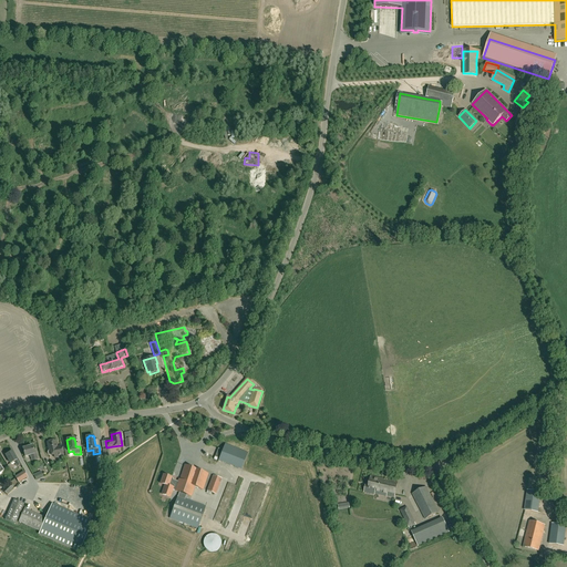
[(50,455),(53,454),(54,457),(63,455),(62,447),(59,449),(58,447),(55,441),(48,443),(49,451),(48,452),(48,453),(48,454),(48,455),(49,455),(50,455)]
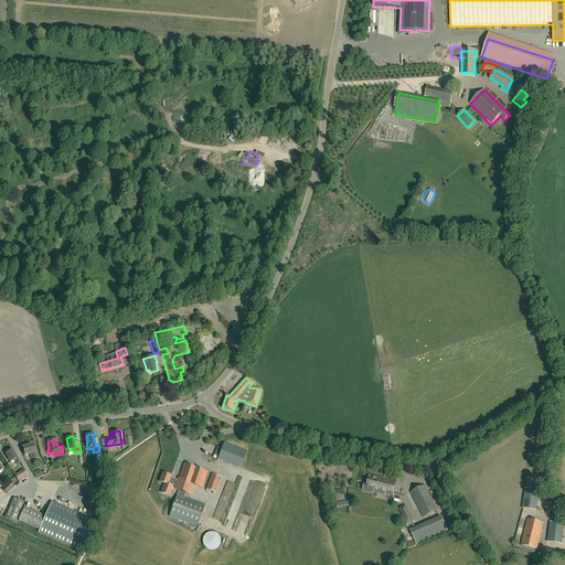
[(241,468),(247,451),(224,443),(217,459),(241,468)]
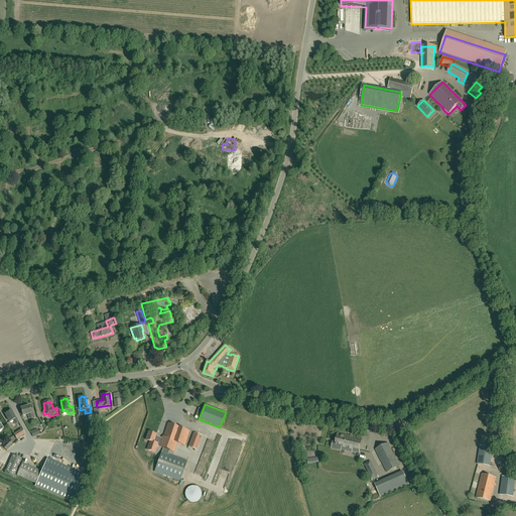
[(29,419),(34,418),(31,409),(30,410),(29,405),(21,408),(23,415),(28,414),(29,419)]
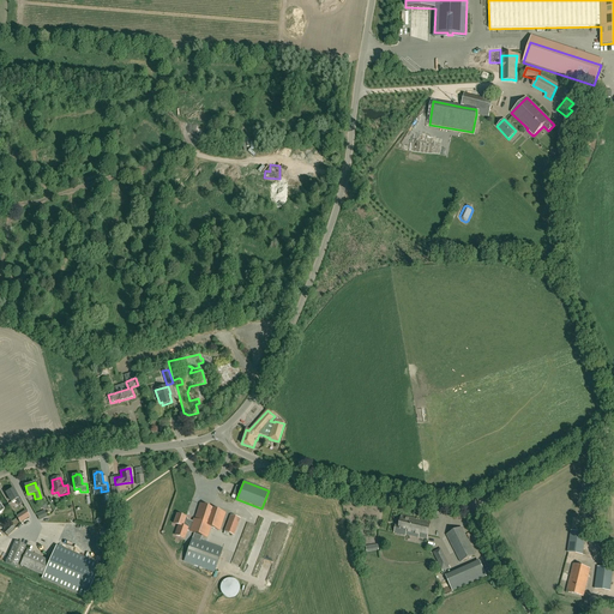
[(18,505),(22,503),(13,489),(6,493),(12,501),(16,500),(18,505)]
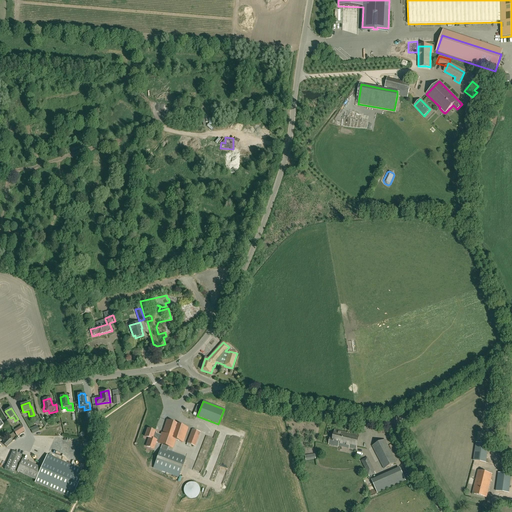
[(148,429),(145,437),(149,438),(146,446),(153,449),(156,442),(158,443),(157,443),(162,445),(161,448),(160,448),(153,468),(179,477),(186,457),(167,451),(168,447),(173,449),(176,440),(183,442),(188,428),(167,420),(162,433),(161,433),(160,435),(154,433),(154,431),(148,429)]
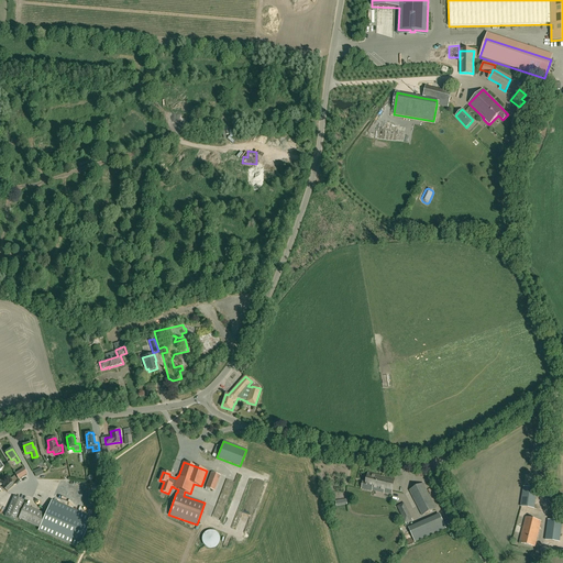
[(41,468),(33,472),(35,477),(44,474),(41,468)]
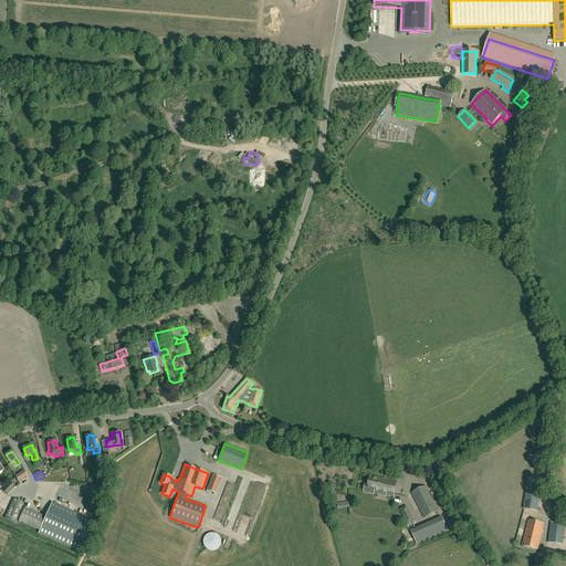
[(216,494),(221,478),(212,474),(206,490),(216,494)]
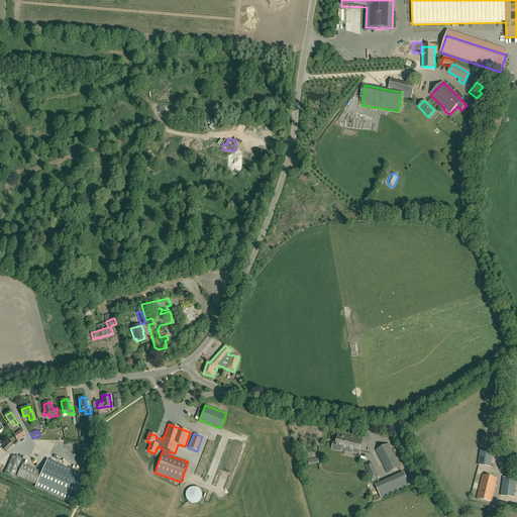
[(341,451),(342,449),(359,453),(363,440),(338,435),(336,443),(333,442),(331,449),(341,451)]
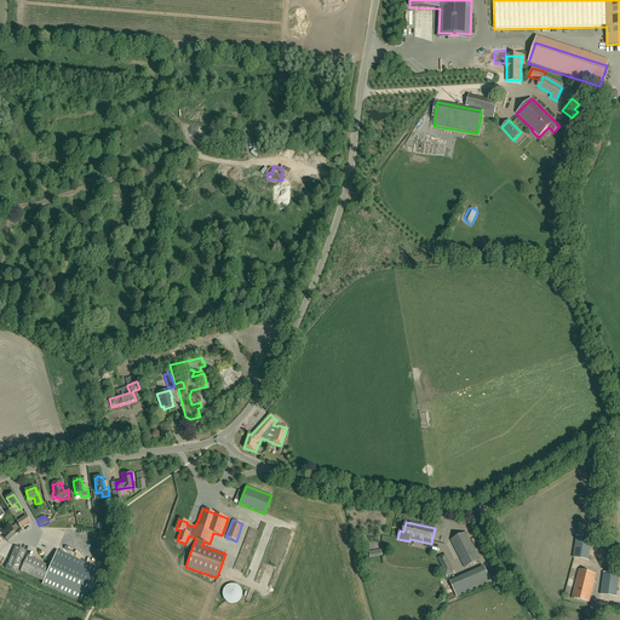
[(16,533),(11,529),(3,537),(7,541),(16,533)]
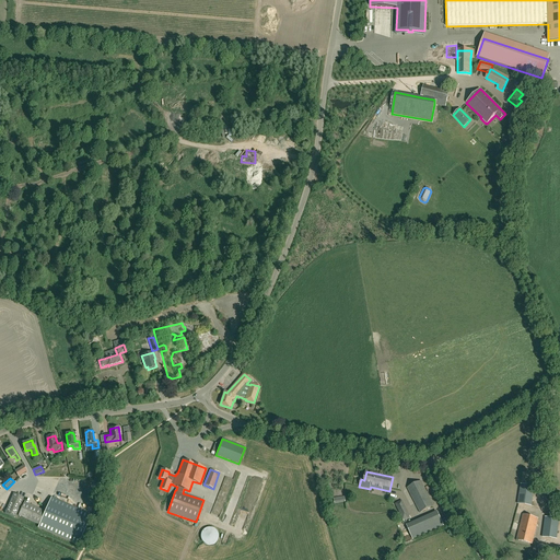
[(420,513),(433,506),(421,481),(407,488),(420,513)]
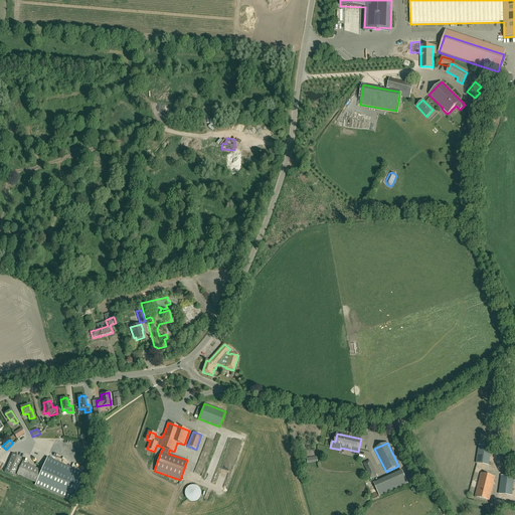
[(477,464),(489,465),(491,447),(479,445),(477,464)]
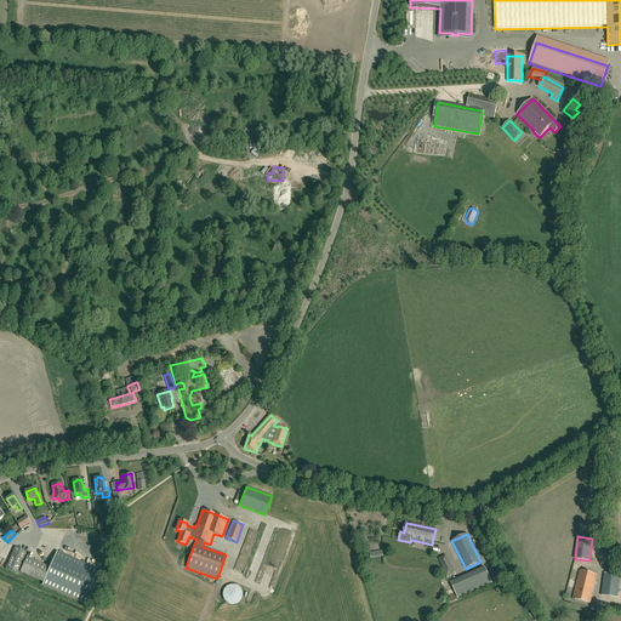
[(17,574),(27,552),(15,547),(5,569),(17,574)]
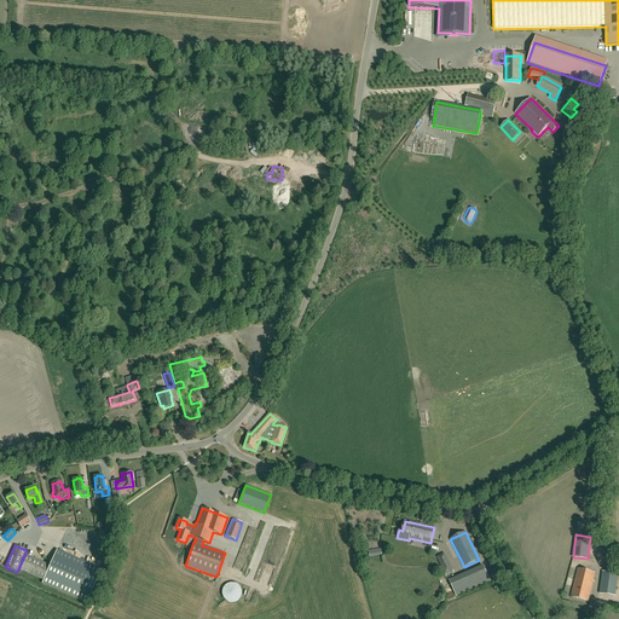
[(86,603),(102,570),(57,550),(41,584),(86,603)]
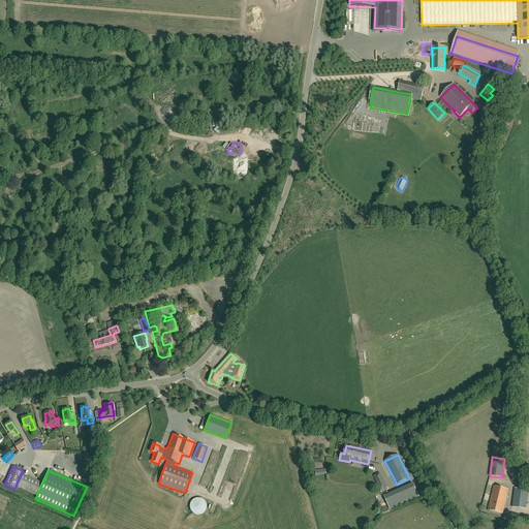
[(379,473),(373,476),(381,493),(387,490),(383,480),(379,473)]
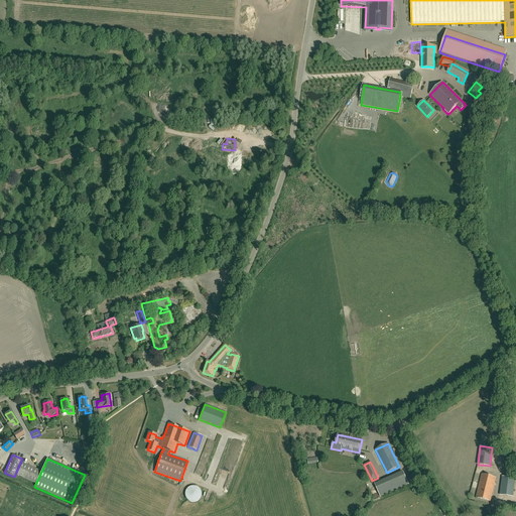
[(35,484),(40,472),(22,463),(17,475),(35,484)]
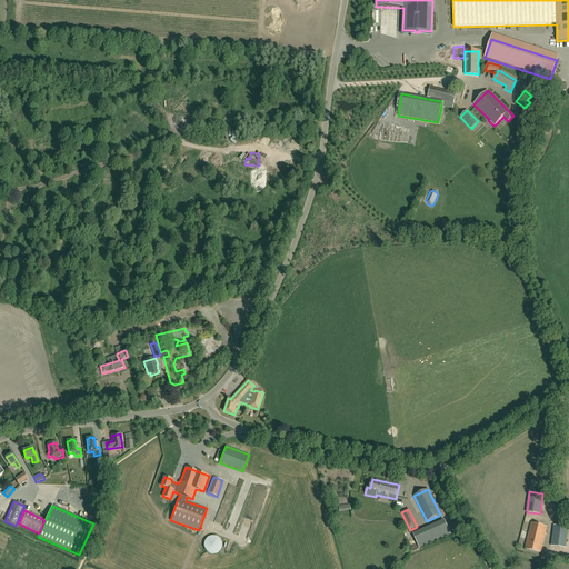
[(449,510),(446,512),(452,526),(457,525),(449,510)]
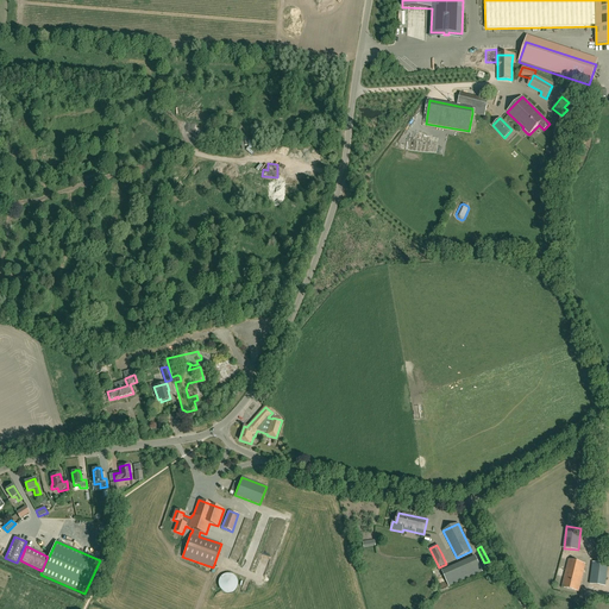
[(441,571),(444,575),(449,586),(482,572),(477,560),(475,557),(441,571)]
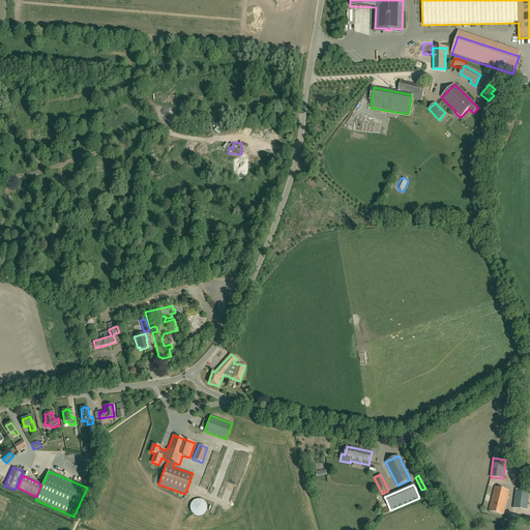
[(492,499),(506,503),(509,492),(495,488),(492,499)]
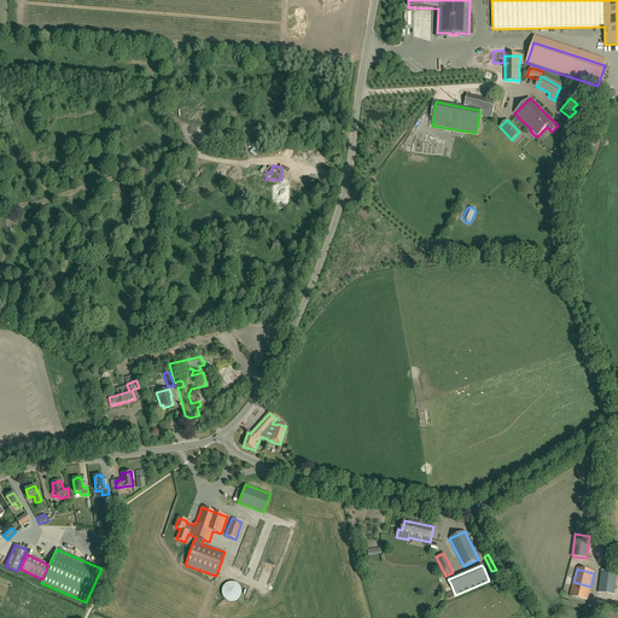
[(614,595),(617,572),(601,571),(599,593),(614,595)]
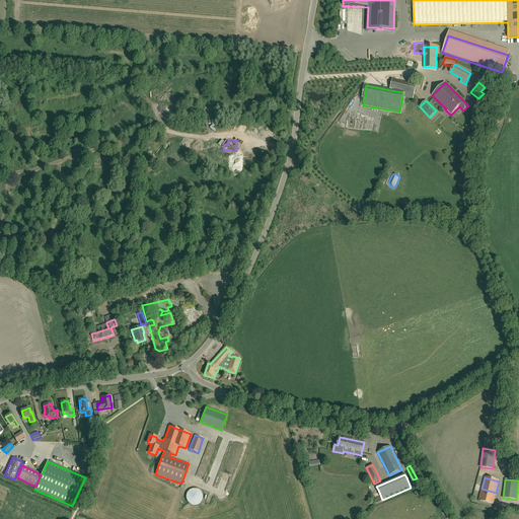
[(188,503),(190,505),(193,506),(196,506),(199,505),(201,503),(202,500),(203,497),(203,495),(201,492),(199,490),(196,489),(194,489),(191,490),(189,492),(187,494),(186,497),(187,500),(188,503)]
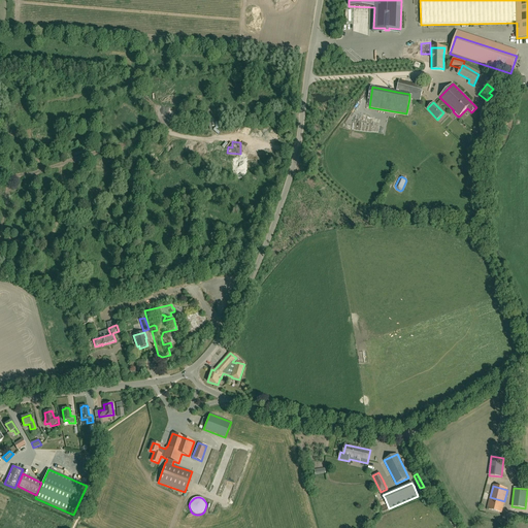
[(502,513),(504,501),(490,497),(487,509),(502,513)]
